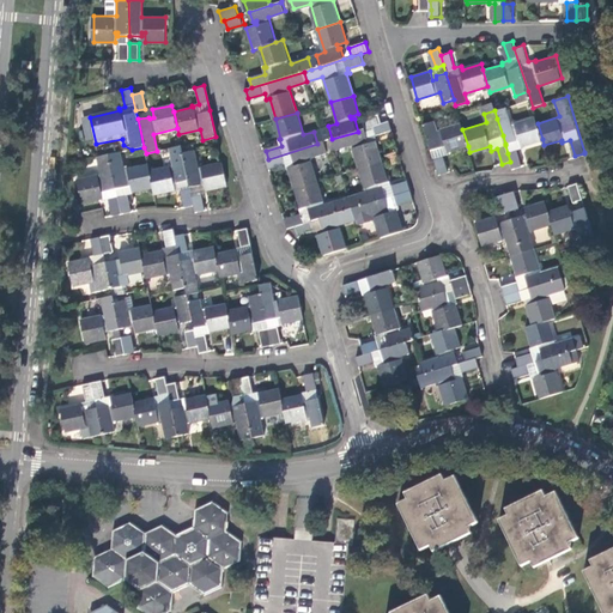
[(374,126),(382,123),(380,114),(363,119),(366,128),(374,126)]
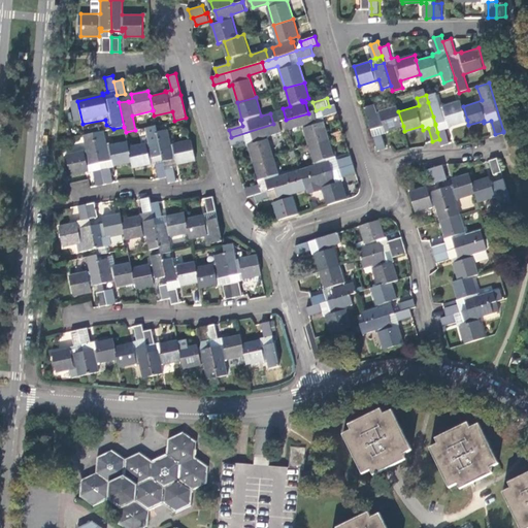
[(439,139),(441,145),(451,142),(447,129),(452,128),(451,124),(467,120),(463,106),(461,100),(441,106),(438,99),(428,102),(433,117),(435,124),(435,125),(437,132),(439,139)]
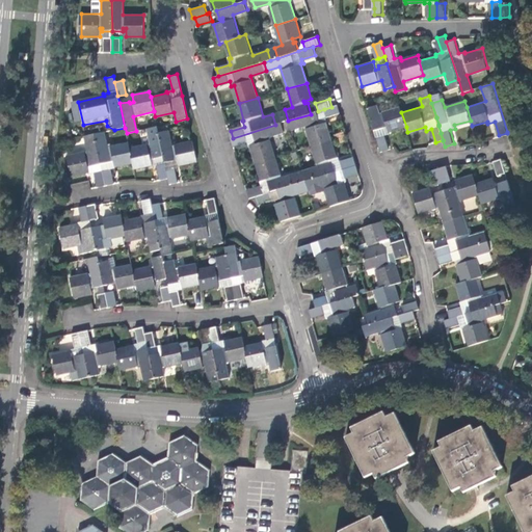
[(341,112),(339,105),(331,107),(324,109),(318,111),(317,112),(311,114),(288,121),(291,130),(306,125),(312,145),(331,139),(326,122),(328,121),(326,116),(341,112)]
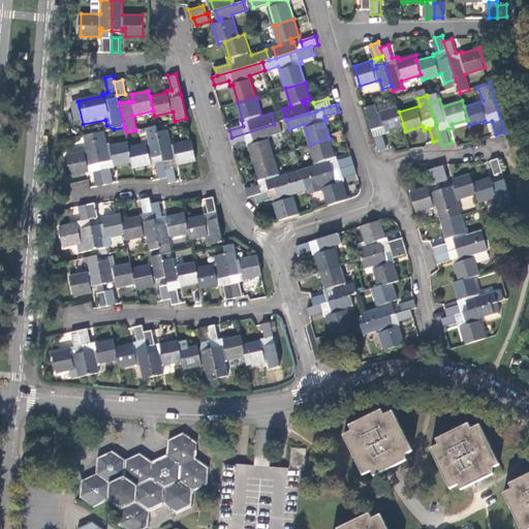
[(404,126),(399,112),(398,106),(379,113),(376,104),(367,107),(379,151),(387,149),(383,135),(389,133),(389,130),(404,126)]
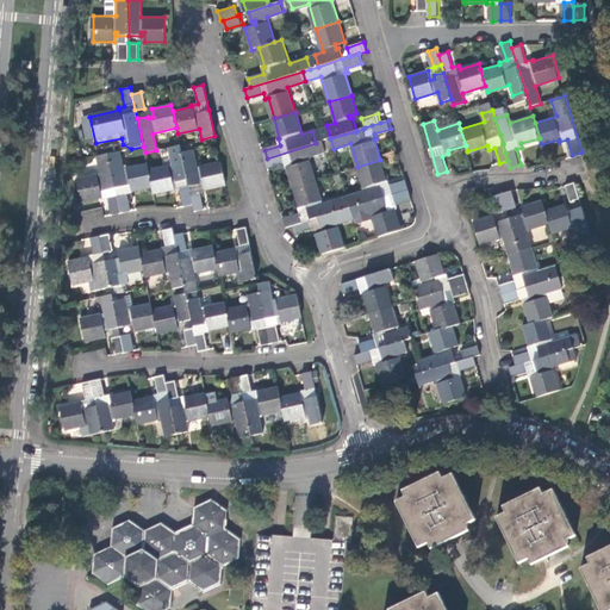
[(327,151),(324,141),(316,143),(267,159),(269,167),(285,162),(287,167),(290,167),(296,186),(316,180),(310,157),(327,151)]
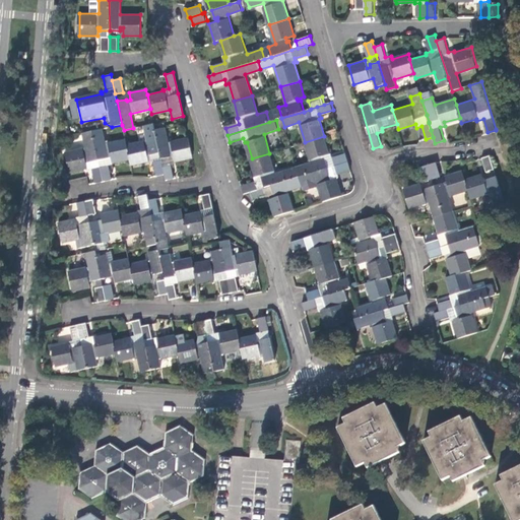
[(160,155),(155,130),(153,124),(144,126),(148,142),(127,146),(131,161),(132,167),(149,163),(147,155),(151,154),(151,157),(153,156),(160,155)]
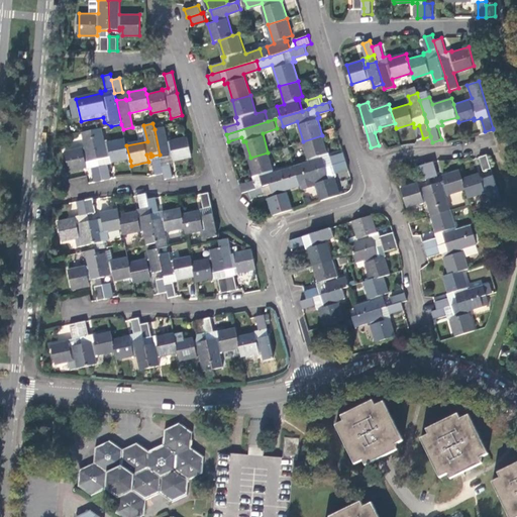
[(167,141),(164,127),(154,129),(160,154),(161,159),(171,156),(171,154),(174,153),(175,161),(192,157),(188,137),(167,141)]
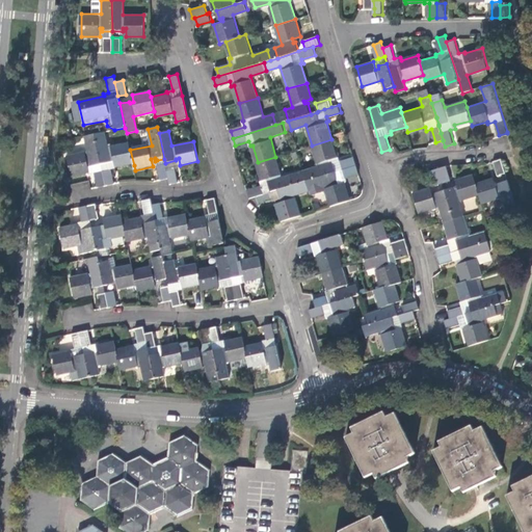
[(134,165),(130,150),(129,143),(110,148),(106,132),(97,134),(108,187),(115,185),(112,170),(116,170),(116,168),(134,165)]
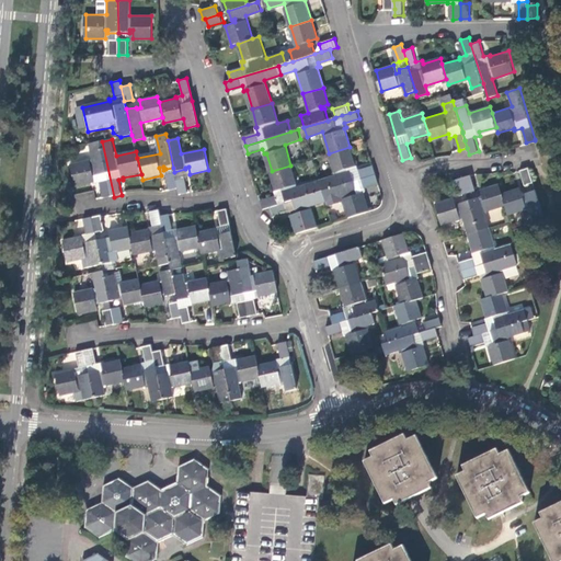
[(114,197),(102,141),(91,144),(94,162),(70,167),(75,187),(95,183),(96,185),(101,184),(104,199),(114,197)]
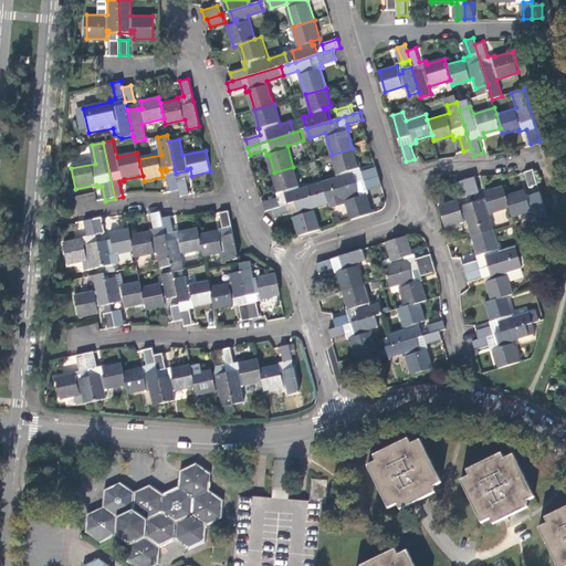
[(358,166),(353,148),(332,155),(337,175),(328,178),(332,189),(356,182),(365,179),(380,175),(377,167),(362,173),(360,166),(358,166)]
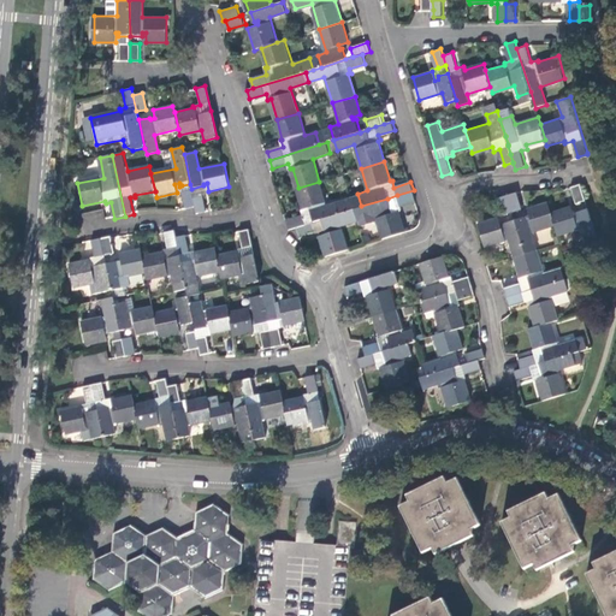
[(326,205),(319,182),(298,188),(303,208),(304,213),(288,218),(290,227),(297,225),(313,220),(323,218),(355,208),(351,197),(326,205)]
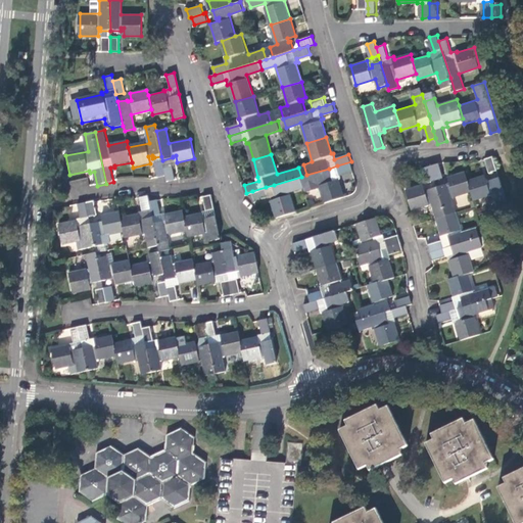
[(488,172),(496,170),(492,155),(485,157),(488,172)]
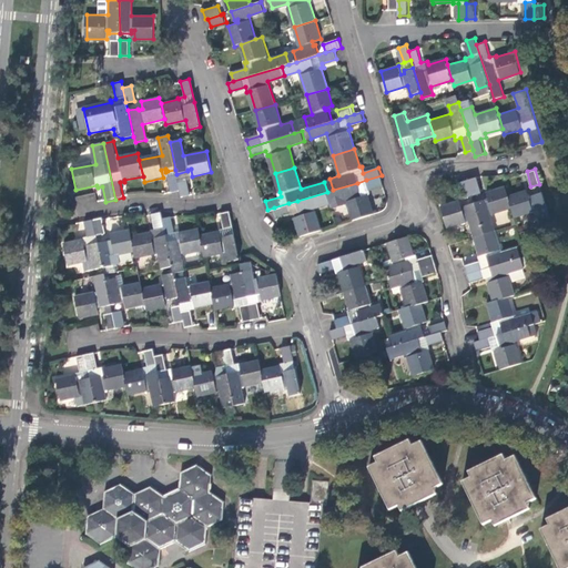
[(176,174),(175,170),(168,171),(170,179),(176,178),(176,174)]
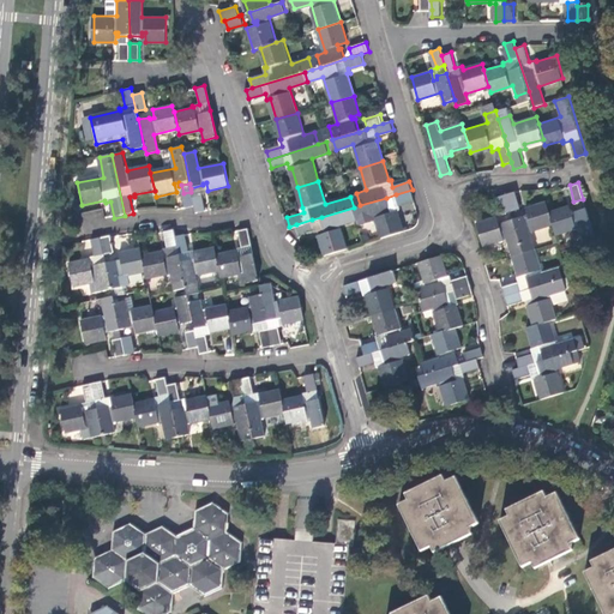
[(415,199),(413,190),(396,194),(386,198),(360,205),(354,208),(357,218),(360,228),(377,222),(381,238),(403,230),(397,210),(401,209),(398,205),(415,199)]
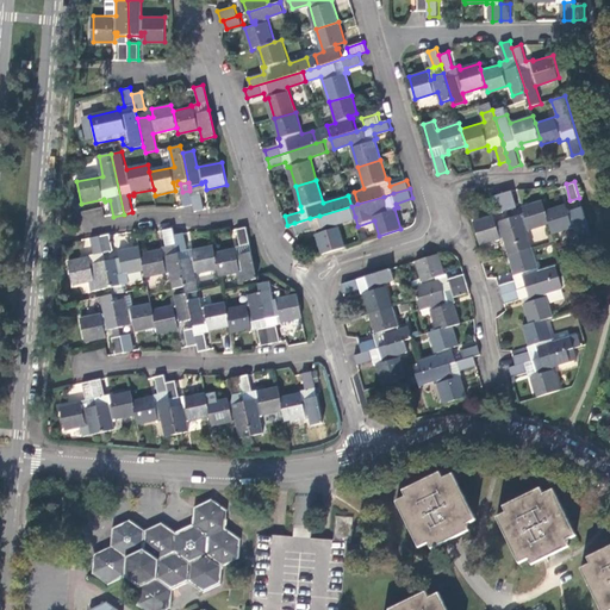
[(517,206),(512,190),(504,192),(509,209),(517,206)]
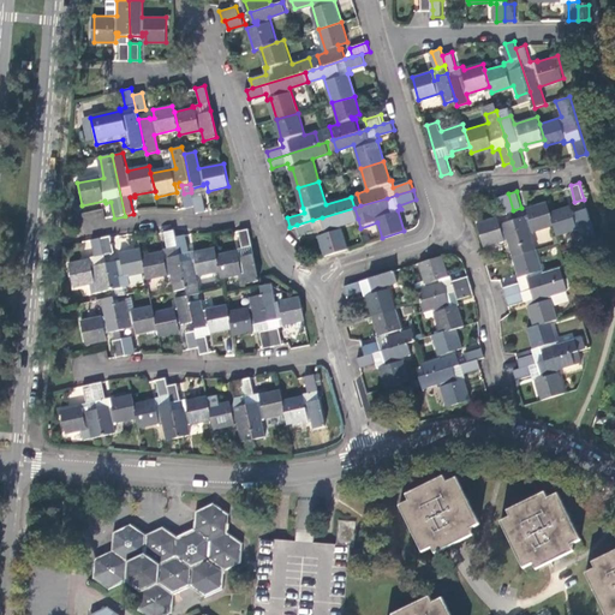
[(193,198),(191,192),(184,193),(187,210),(196,209),(193,198)]
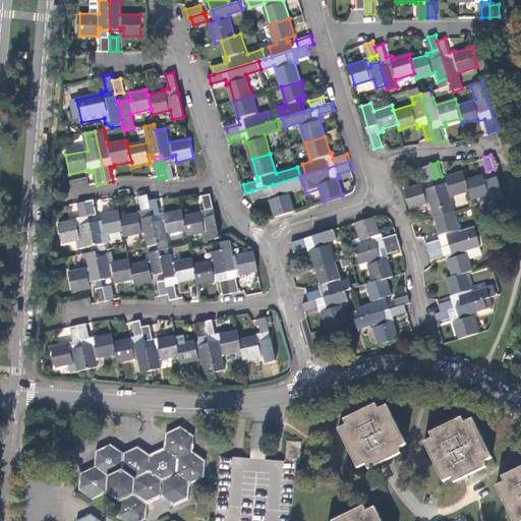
[(435,178),(430,164),(422,166),(426,181),(435,178)]
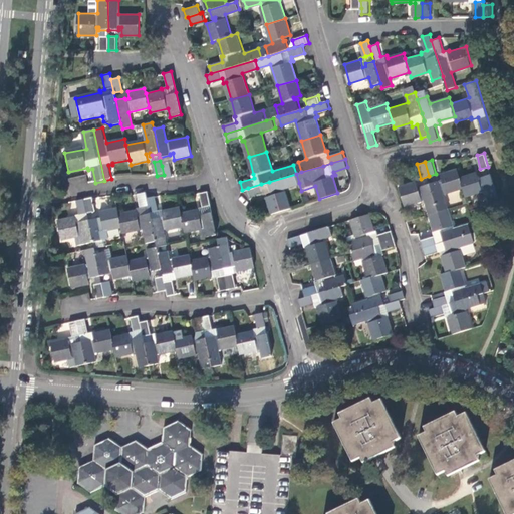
[(165,181),(174,179),(170,164),(162,166),(164,175),(165,181)]
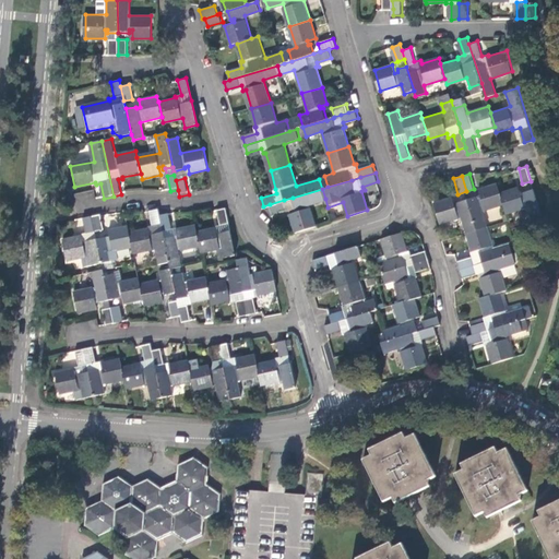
[(476,228),(486,225),(482,211),(504,204),(501,193),(498,183),(478,189),(482,198),(478,199),(478,197),(468,199),(476,228)]
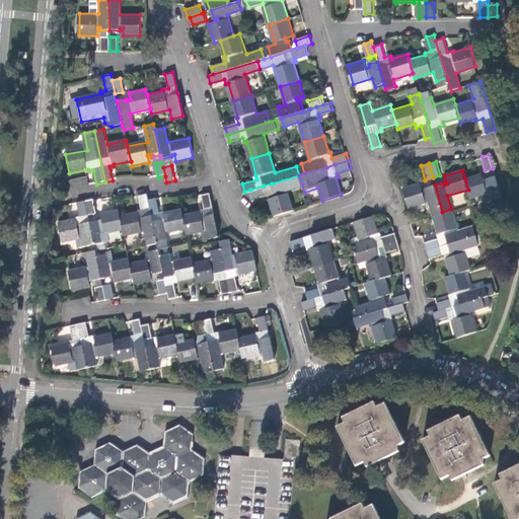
[(488,194),(493,207),(503,204),(495,175),(485,178),(485,181),(483,181),(479,174),(465,179),(468,190),(470,199),(484,195),(488,194)]
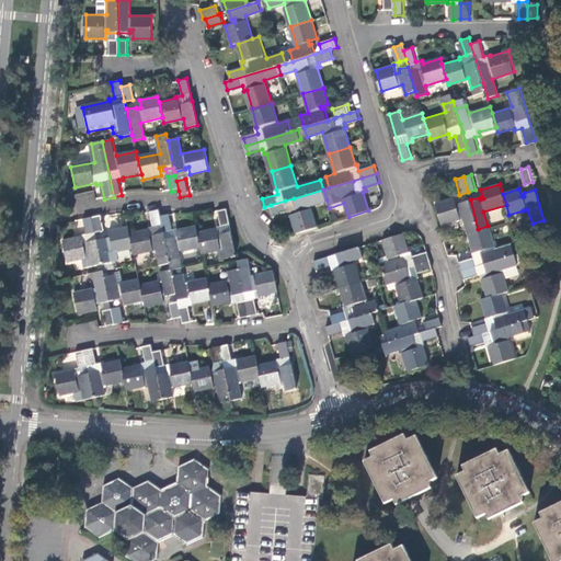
[(323,190),(294,198),(297,210),(299,209),(300,213),(292,215),(297,232),(318,226),(311,205),(327,199),(323,190)]
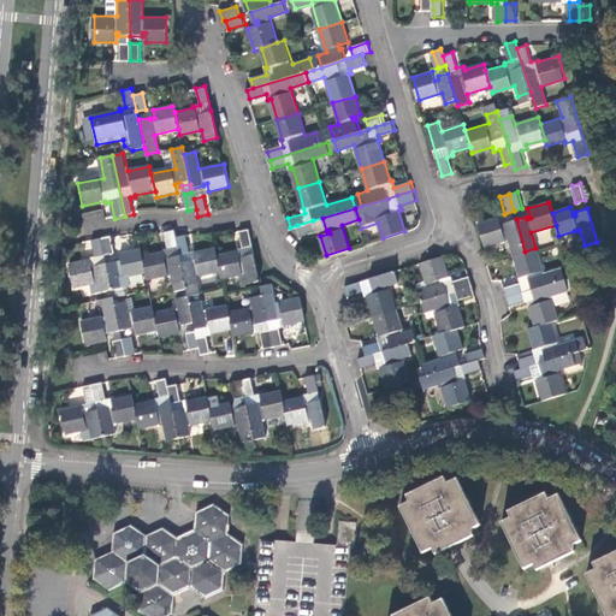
[(525,252),(516,219),(504,223),(505,226),(501,227),(498,217),(478,223),(485,247),(509,240),(514,254),(525,252)]
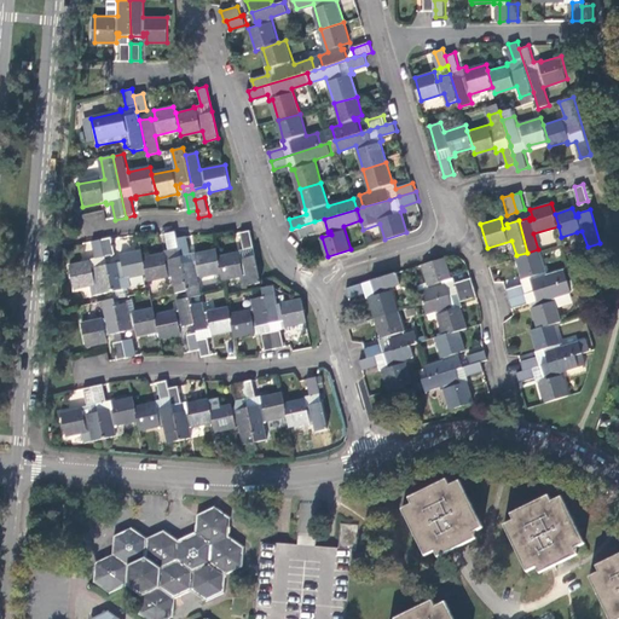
[(318,231),(314,221),(299,226),(302,236),(318,231)]
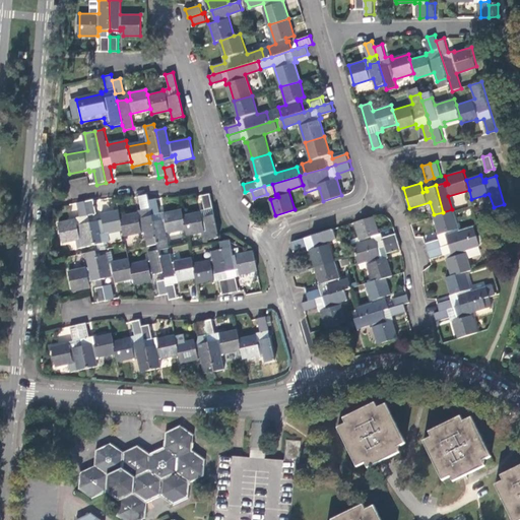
[(454,207),(467,203),(463,192),(450,197),(454,207)]
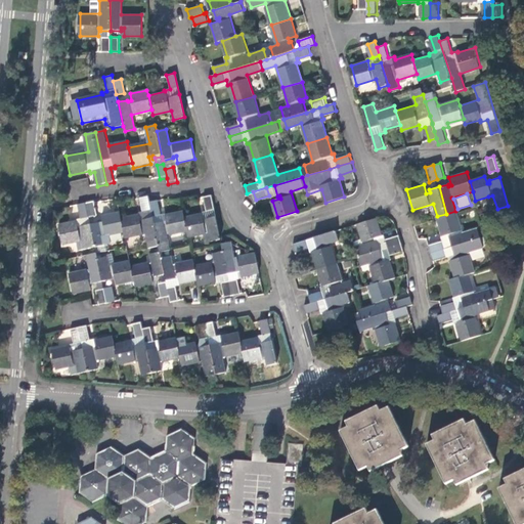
[(492,195),(488,197),(492,210),(497,209),(492,195)]
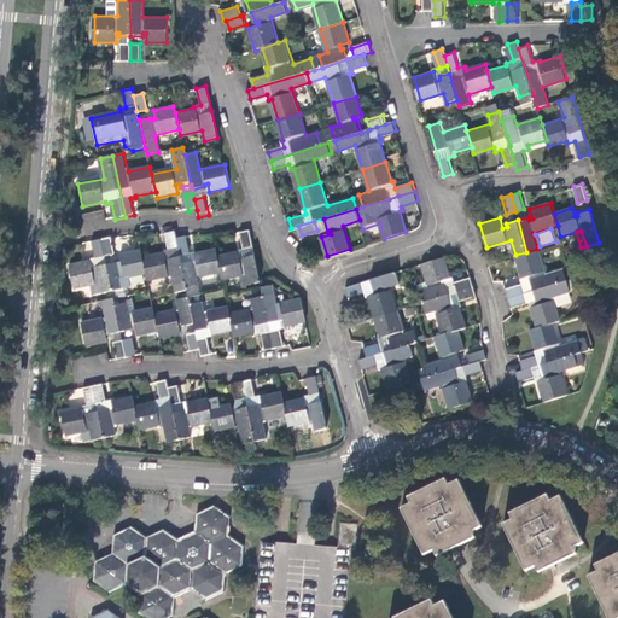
[(248,284),(260,281),(255,258),(252,249),(249,232),(240,233),(244,251),(238,251),(238,254),(217,258),(221,273),(222,279),(246,274),(248,284)]
